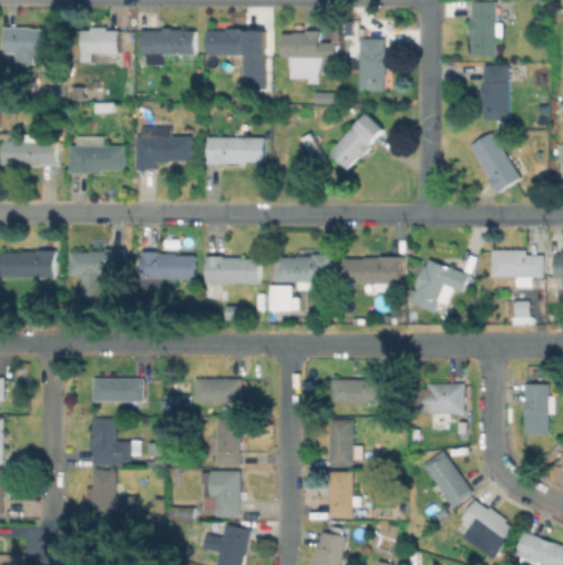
[(495,2),(495,55),(471,57),(471,38),(468,38),(468,19),(471,19),(471,2),(495,2)]
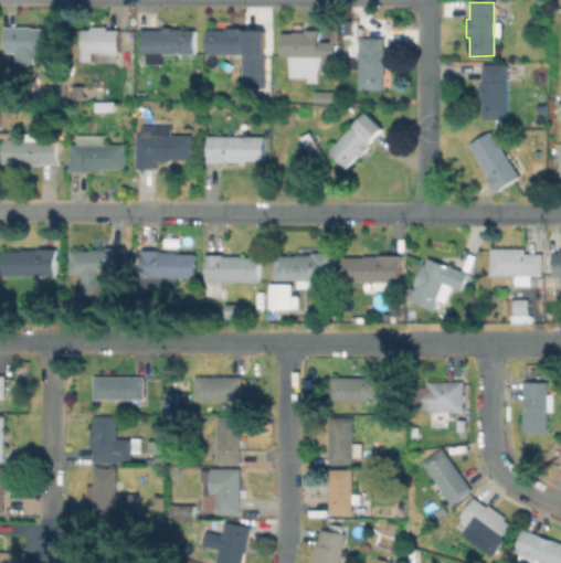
[(49,30),(49,53),(31,53),(31,61),(17,61),(17,56),(9,56),(10,53),(3,53),(3,28),(29,28),(29,30),(49,30)]
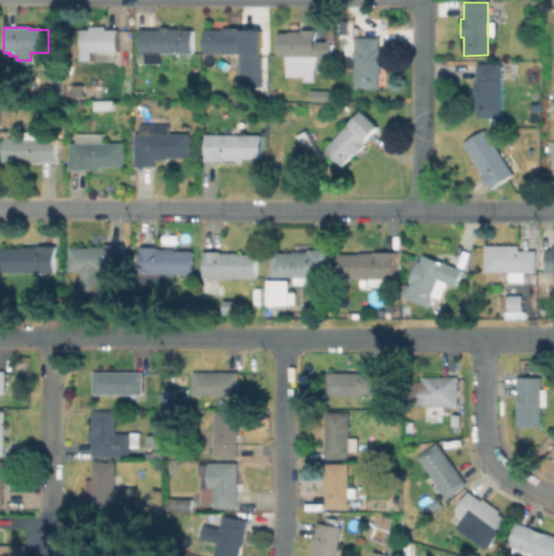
[(103,28),(103,31),(116,31),(115,53),(88,52),(88,62),(77,62),(77,29),(87,29),(87,27),(103,28)]
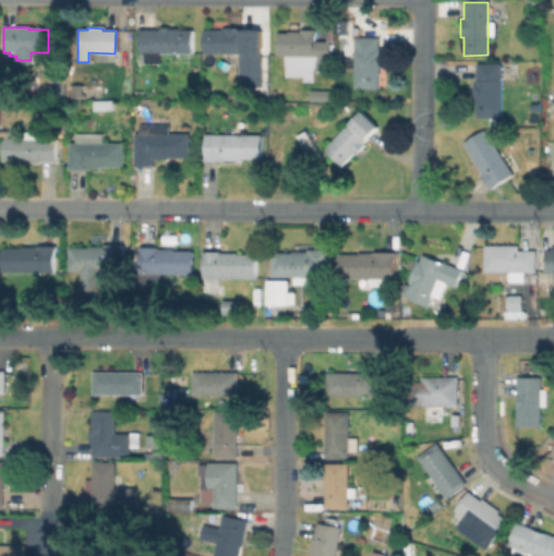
[(178,29),(178,32),(190,32),(190,55),(153,55),(153,62),(137,62),(137,31),(158,31),(158,28),(167,28),(167,29),(178,29)]
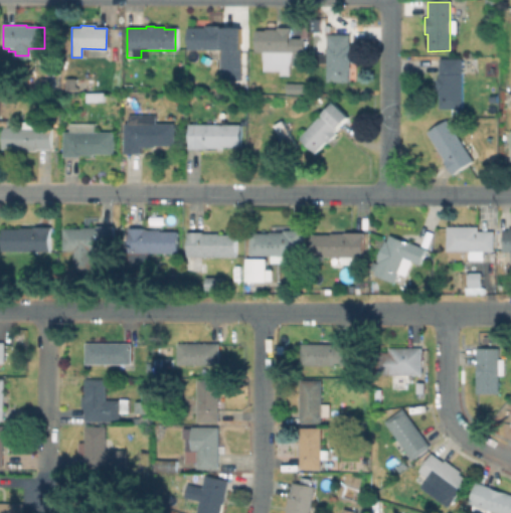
[(185,28),(239,29),(238,66),(219,66),(219,62),(205,56),(204,53),(205,50),(184,50),(185,28)]
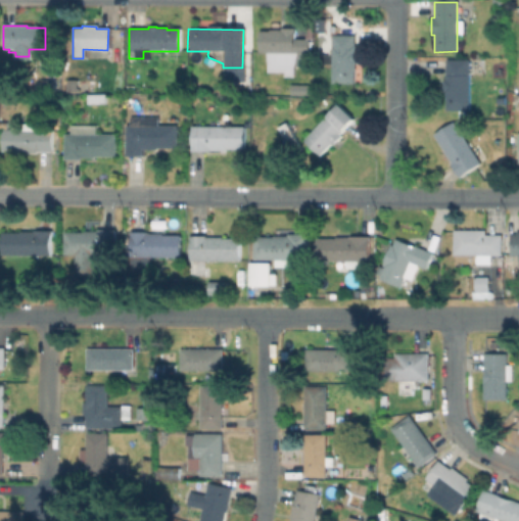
[(293,29),(293,39),(308,39),(308,67),(274,67),(274,53),(258,53),(257,32),(280,32),(280,29),(293,29)]
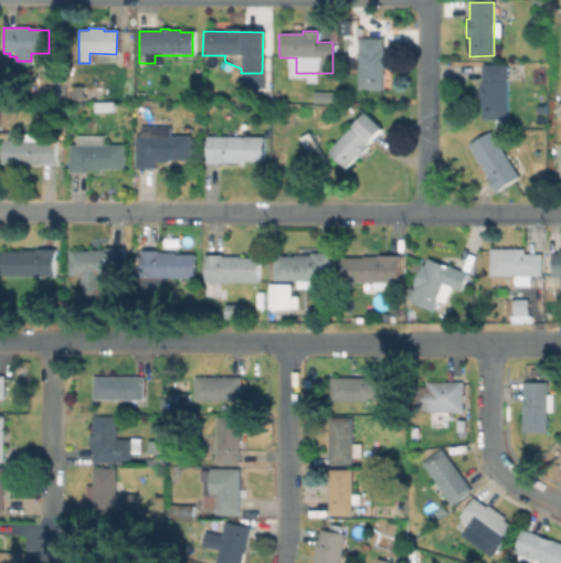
[(383,57),(383,68),(382,68),(382,78),(381,78),(381,91),(357,91),(357,71),(348,71),(348,60),(357,60),(357,40),(381,40),(380,51),(382,51),(382,57),(383,57)]
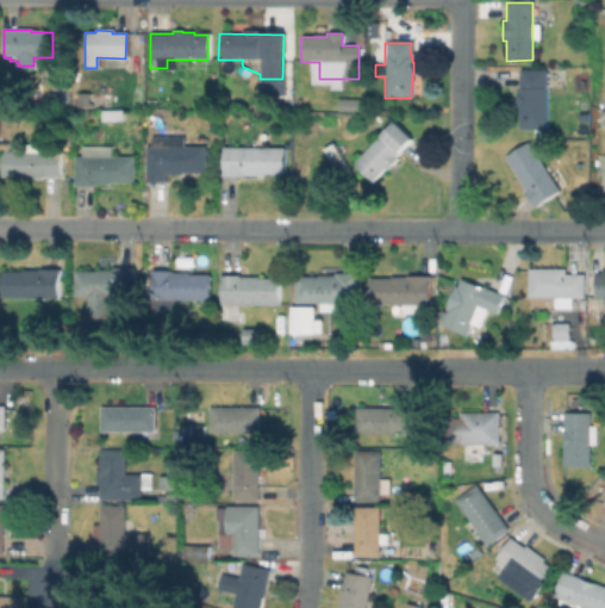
[(546,72),(546,130),(519,130),(519,107),(516,107),(516,94),(518,94),(518,72),(546,72)]
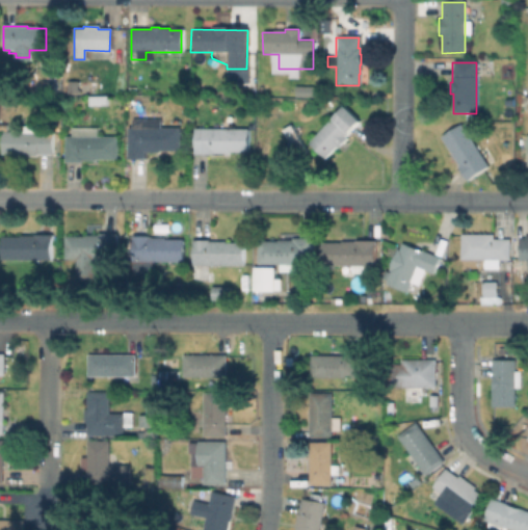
[(290,98),(310,99),(311,87),(290,87),(290,98)]
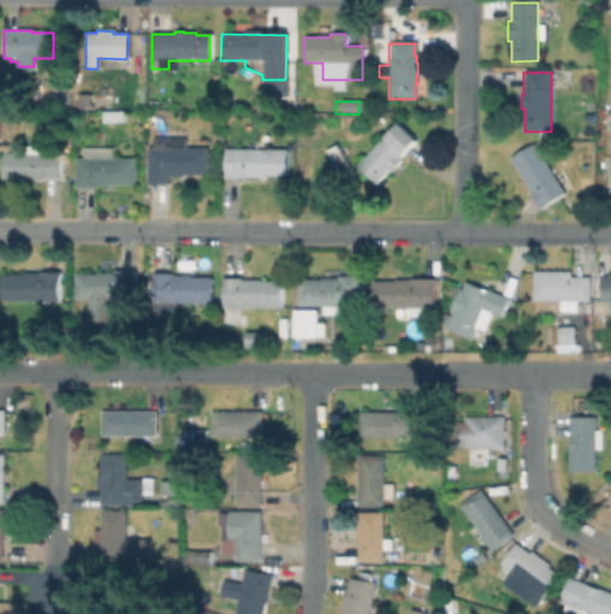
[(118,112),(118,124),(100,124),(100,112),(118,112)]
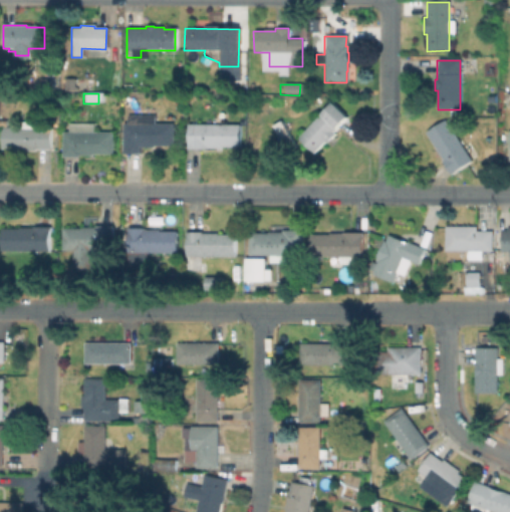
[(333,136),(325,144),(323,143),(313,154),(297,139),(330,102),(345,117),(331,133),(333,136)]
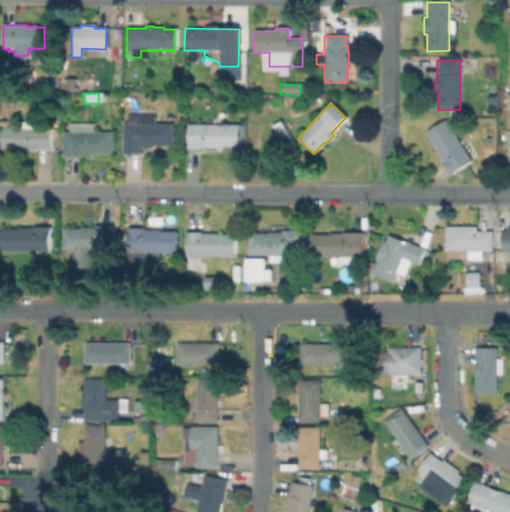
[(154,123),(172,123),(172,147),(139,147),(139,155),(122,154),(122,124),(135,124),(135,114),(154,115),(154,123)]
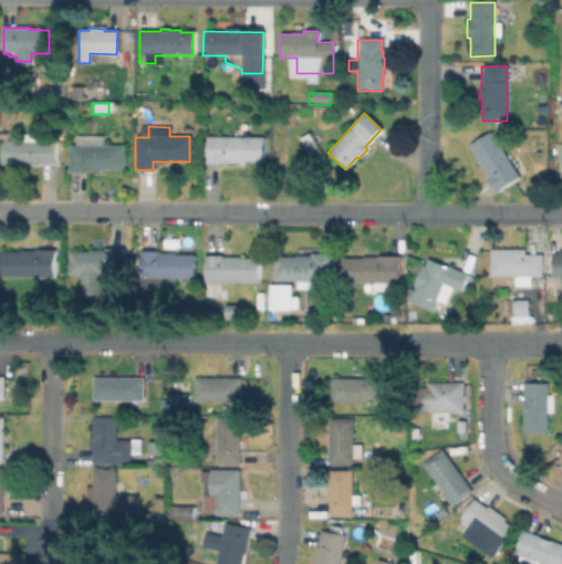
[(519,178),(497,194),(487,178),(488,177),(469,146),(490,133),(519,178)]
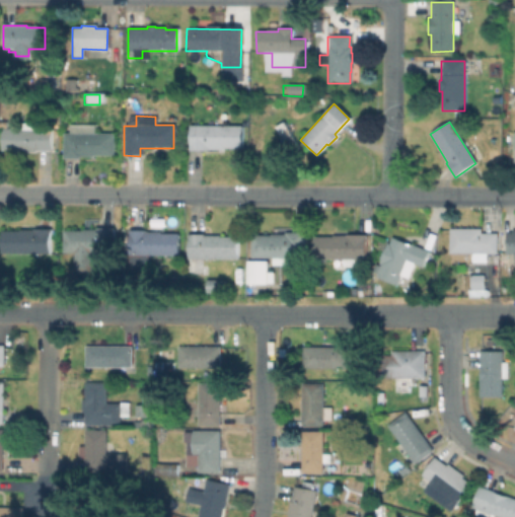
[(282,141),(274,130),(283,123),(291,135),(282,141)]
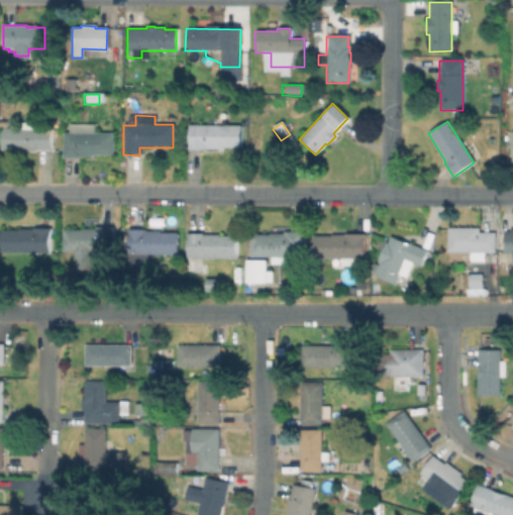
[(94,124),(94,133),(112,133),(112,157),(78,156),(78,159),(63,159),(63,151),(57,151),(57,133),(68,133),(68,123),(94,124)]
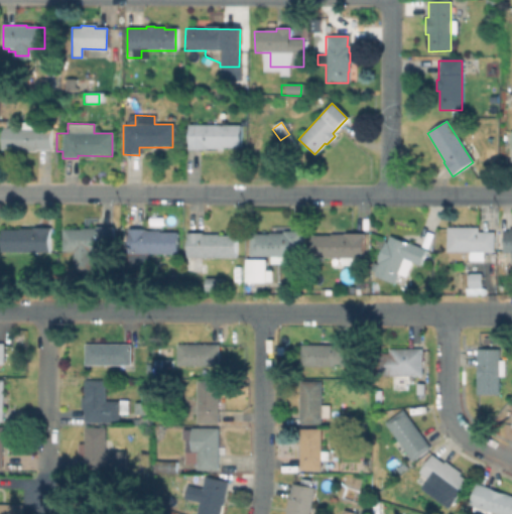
[(49,126),(48,151),(0,149),(0,127),(35,129),(36,125),(49,126)]
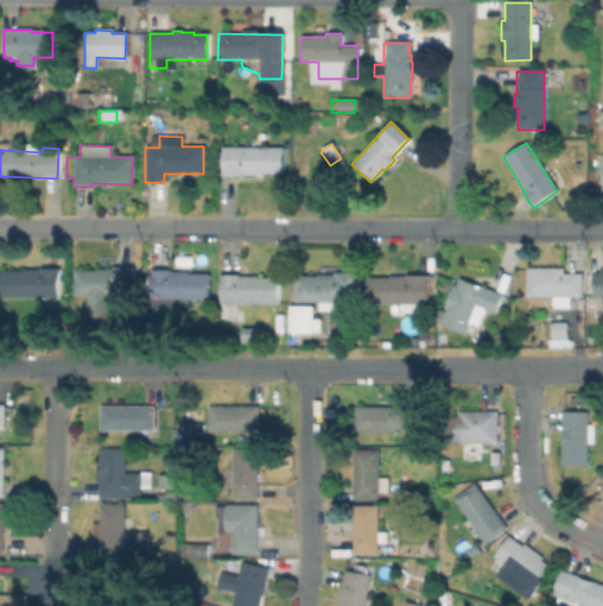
[(283,147),(281,176),(243,175),(243,177),(220,177),(221,147),(283,147)]
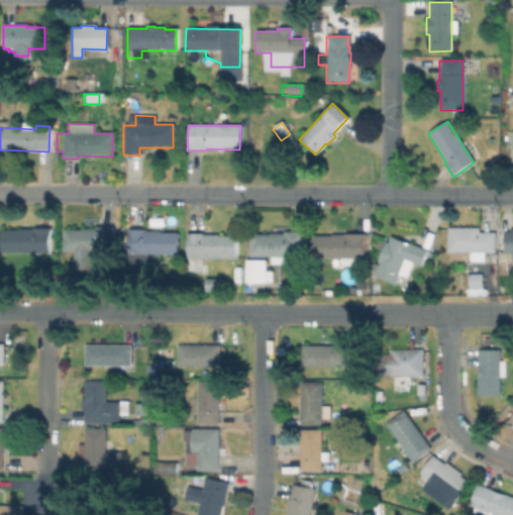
[(512,127),(512,134),(507,133),(503,151),(508,152),(507,163),(512,164),(512,127)]
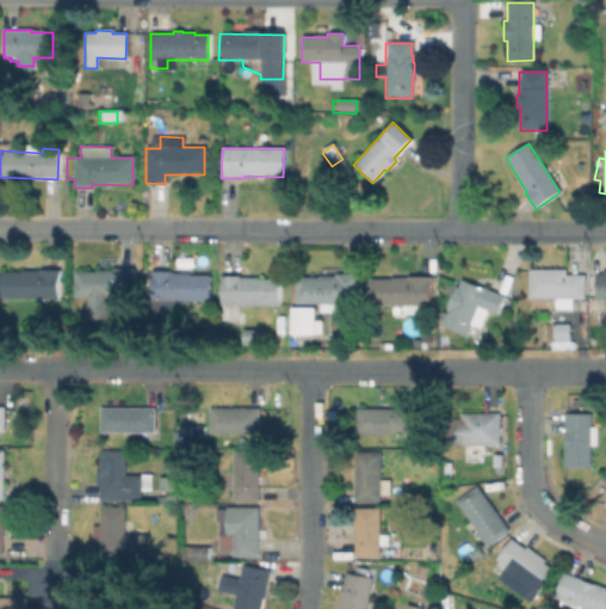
[(133,270),(133,302),(113,302),(113,299),(106,299),(106,307),(115,307),(118,311),(118,323),(115,327),(100,327),(100,323),(87,323),(87,299),(74,299),(75,270),(112,271),(112,269),(133,270)]
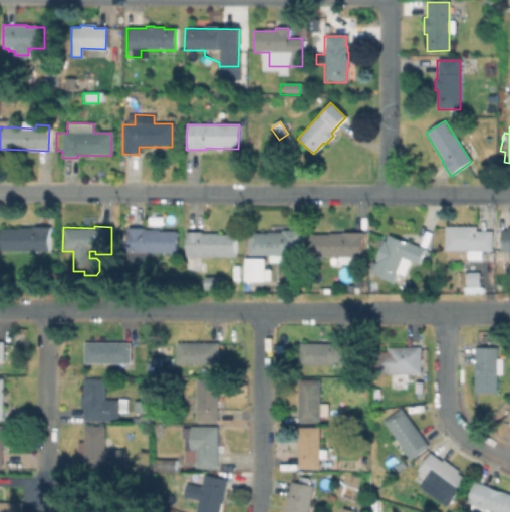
[(49,227),(49,251),(0,251),(0,230),(19,230),(19,228),(32,228),(32,227),(49,227)]
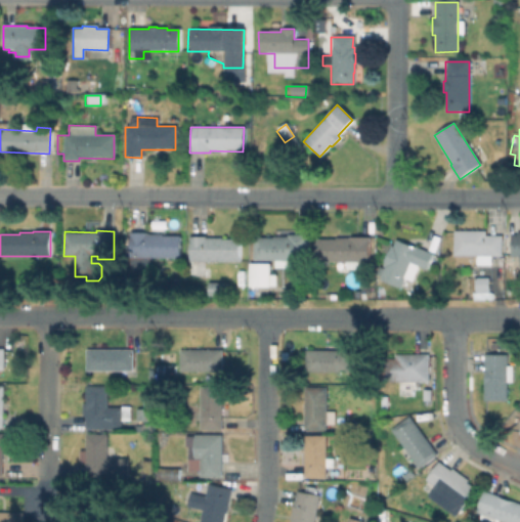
[(501,236),(501,257),(452,257),(452,231),(485,232),(485,236),(501,236)]
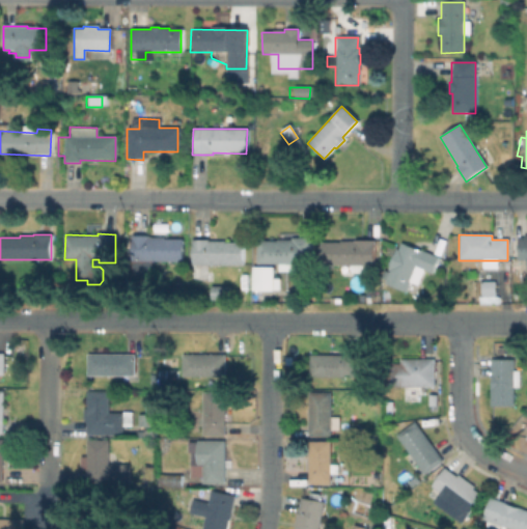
[(182,240),(182,261),(150,261),(150,276),(131,276),(131,235),(147,235),(147,237),(161,237),(161,240),(182,240)]
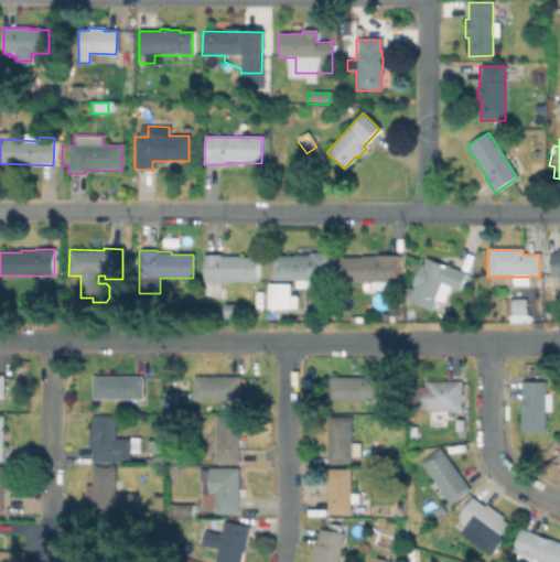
[(559,278),(550,278),(549,254),(559,252),(559,278)]
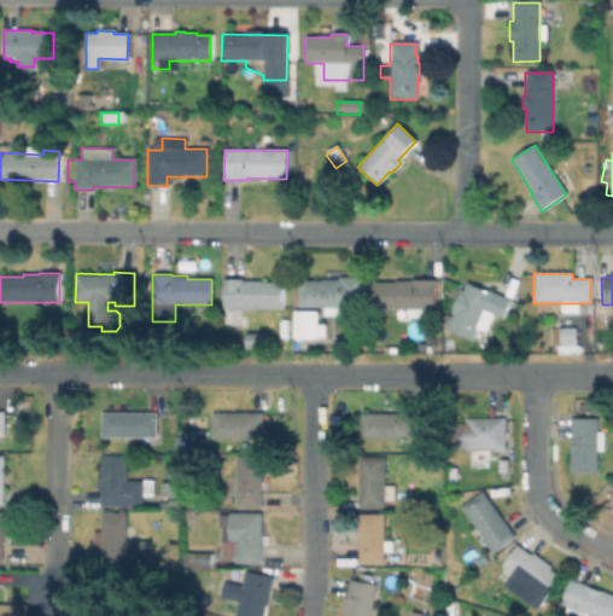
[(355,308),(355,315),(325,315),(325,308),(298,308),(298,282),(338,282),(338,278),(362,278),(362,308),(355,308)]
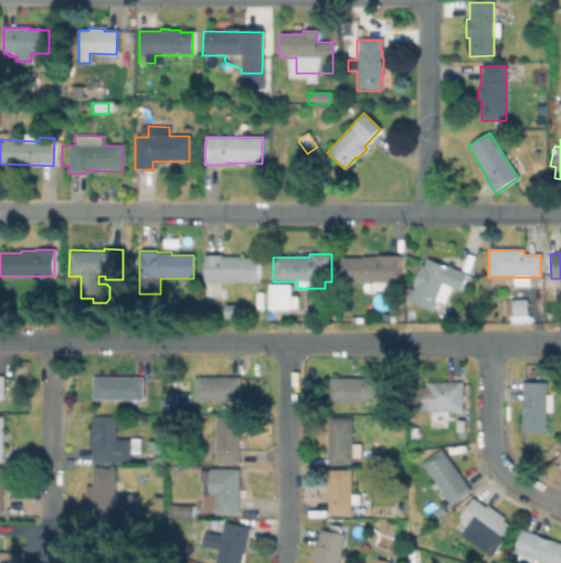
[(257,258),(256,283),(217,283),(217,293),(203,293),(204,255),(221,255),(221,256),(237,257),(237,258),(257,258)]
